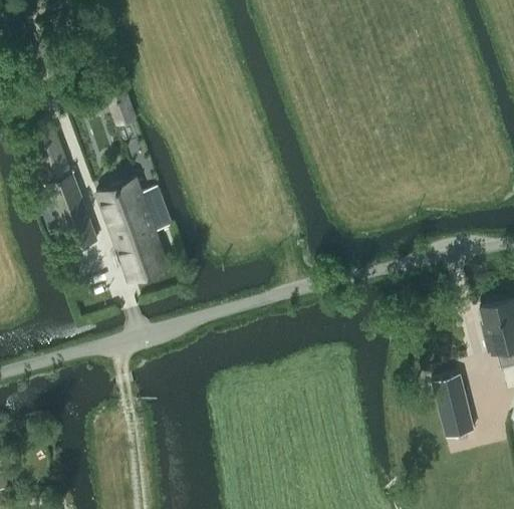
[(116,126),(134,120),(123,93),(119,95),(106,99),(116,126)]
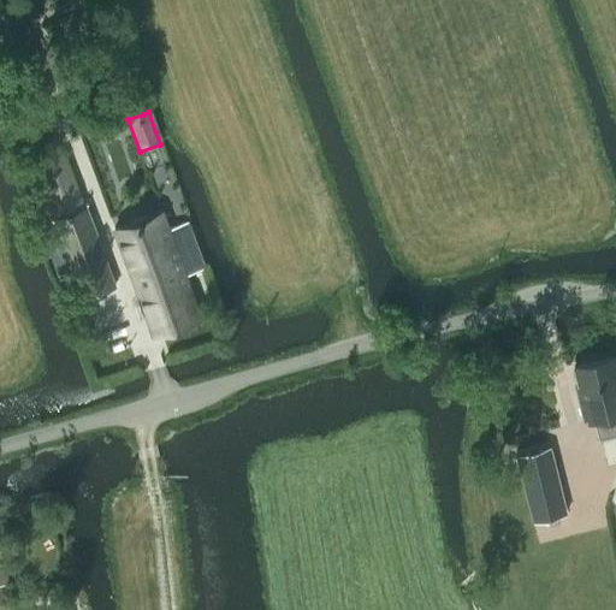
[(86,211),(53,223),(83,301),(116,290),(86,211)]
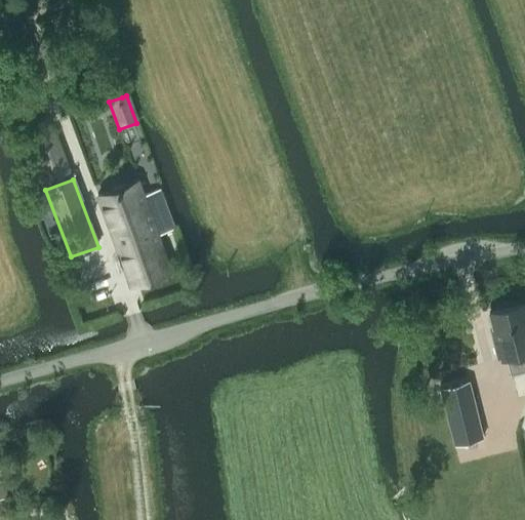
[(157,238),(172,233),(158,194),(144,199),(138,185),(98,199),(130,287),(170,273),(157,238)]
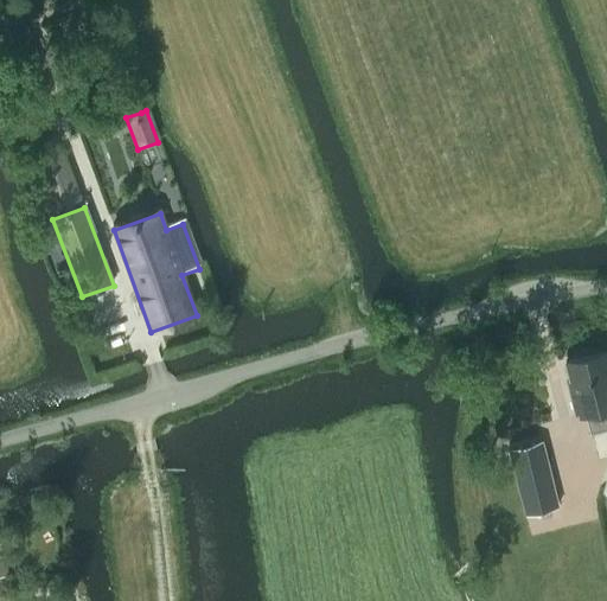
[(606,358),(606,356),(566,366),(575,403),(573,407),(575,416),(580,419),(580,421),(588,419),(593,436),(606,432),(606,358)]
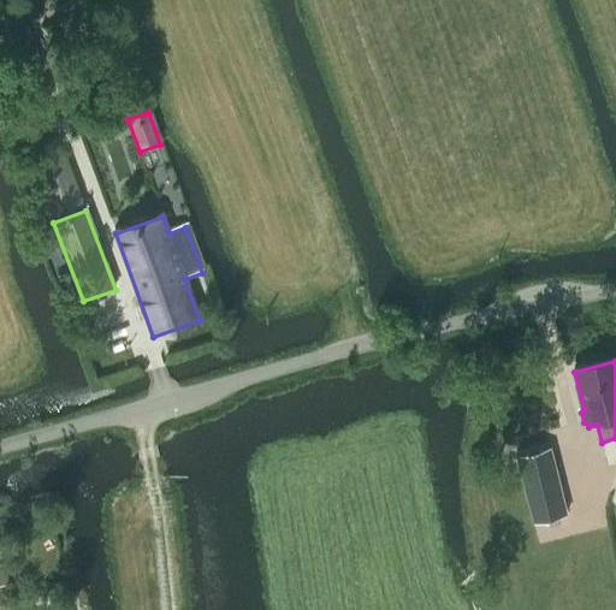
[(517,460),(533,526),(567,517),(550,451),(517,460)]
